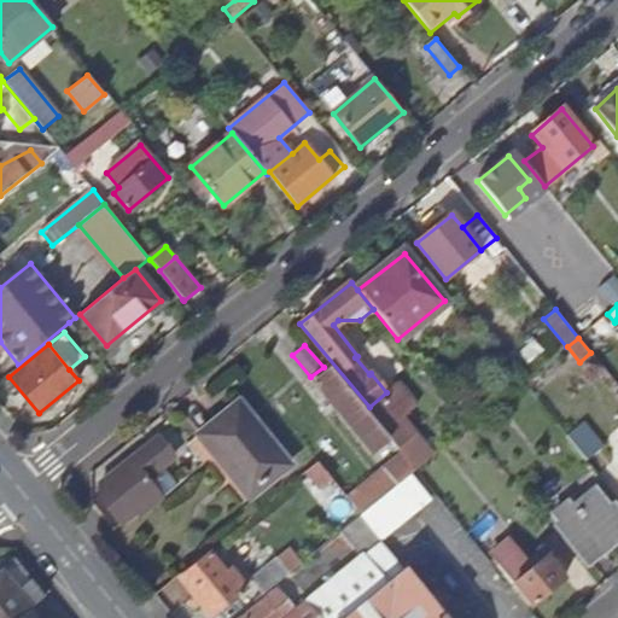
[(389,438),(327,363),(324,367),(310,377),(310,378),(371,452),(372,452),(389,438)]
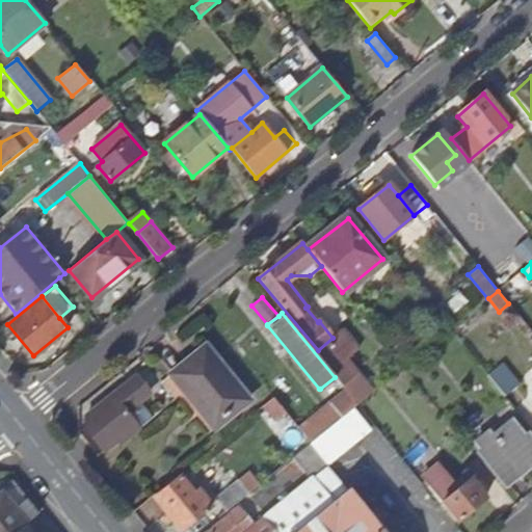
[(195,402),(216,427),(249,401),(205,347),(170,375),(193,402),(195,402)]
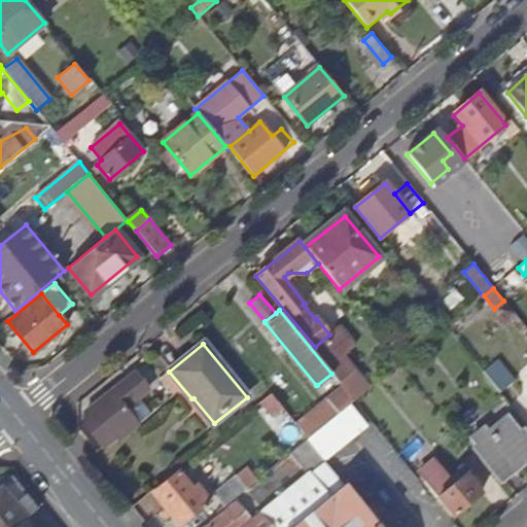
[(484,371),(501,392),(515,381),(497,359),(484,371)]
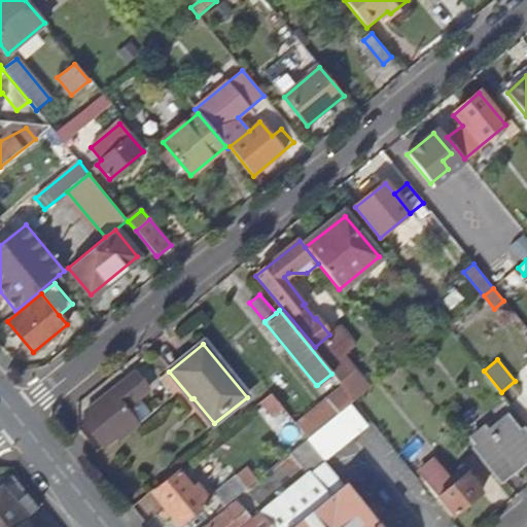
[(354,400),(364,392),(345,369),(335,377),(343,388),(354,400)]
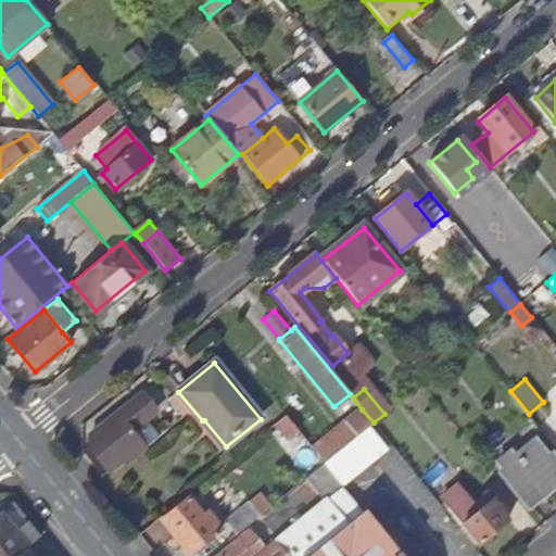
[(126,465),(147,447),(133,430),(146,419),(156,409),(142,393),(90,436),(89,447),(109,472),(123,462),(126,465)]
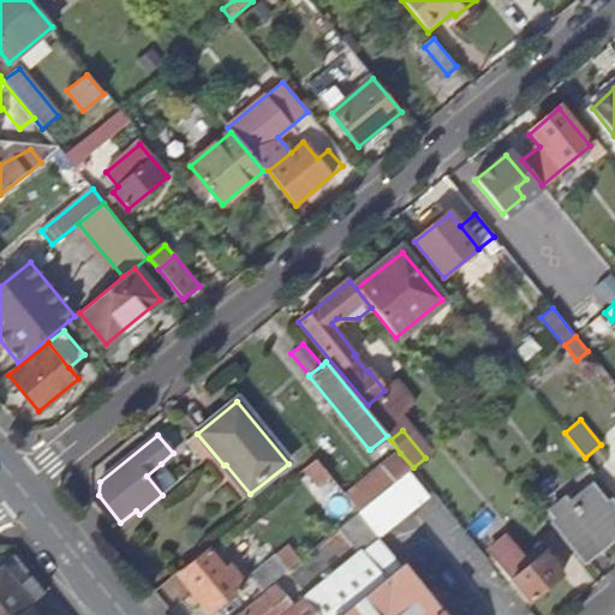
[(359,512),(407,472),(413,467),(400,453),(346,495),(359,512)]
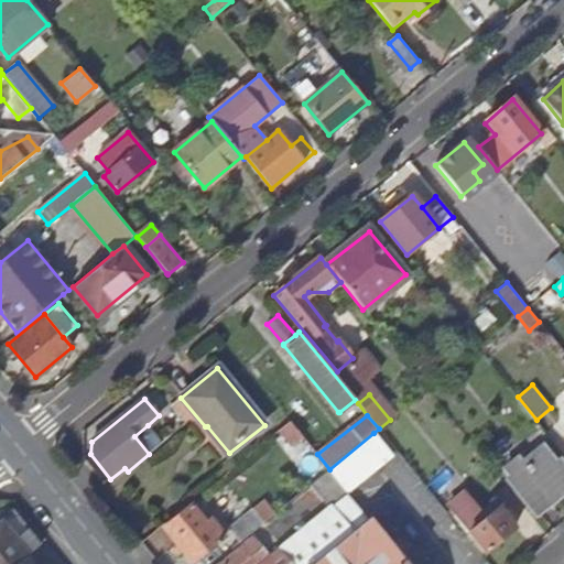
[(303,436),(290,420),(279,430),(292,446),(303,436)]
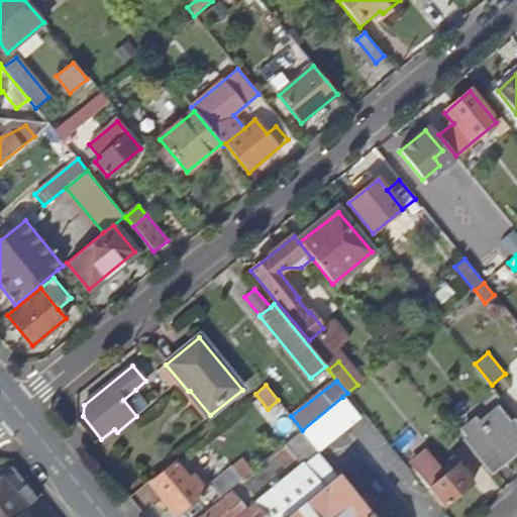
[(136,416),(147,406),(135,390),(123,400),(136,416)]
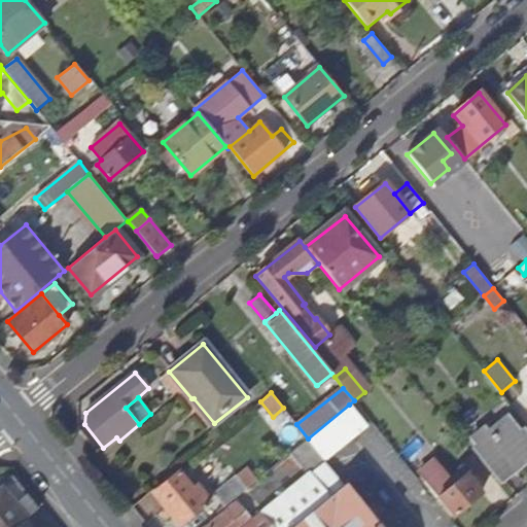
[(349,405),(308,438),(290,454),(307,475),(321,462),(366,425),(349,405)]
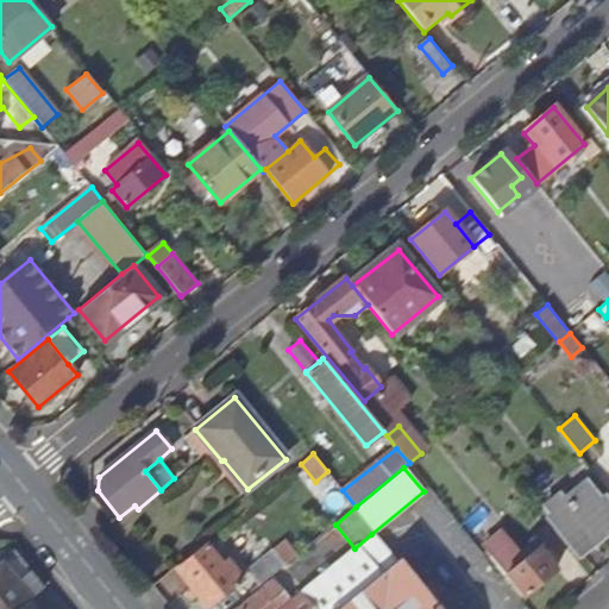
[(548,518),(577,553),(608,526),(608,502),(604,497),(601,500),(584,482),(564,498),(567,503),(548,518)]
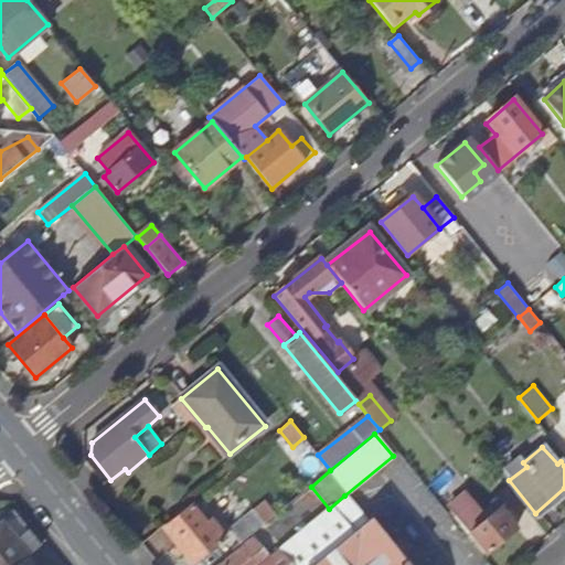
[(225,475),(215,481),(190,503),(196,512),(233,482),(225,475)]
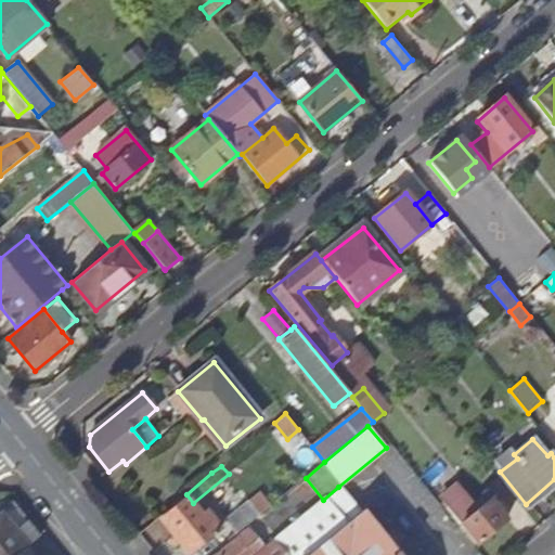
[(309,554),(331,539),(360,513),(338,487),(323,500),(263,547),(254,554),(309,554)]
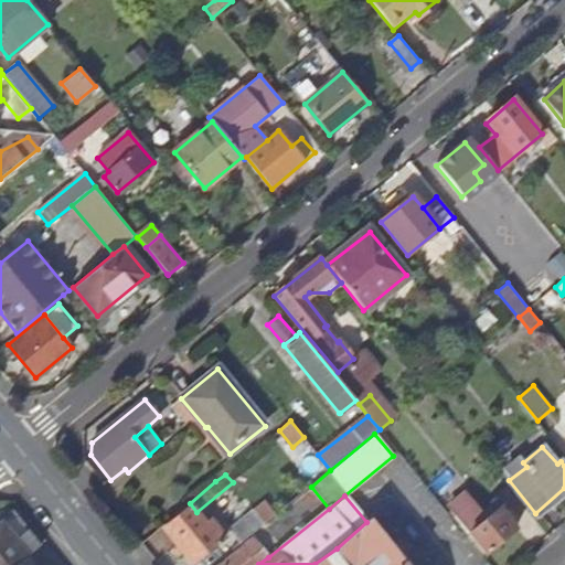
[(528,509),(516,497),(501,509),(512,522),(528,509)]
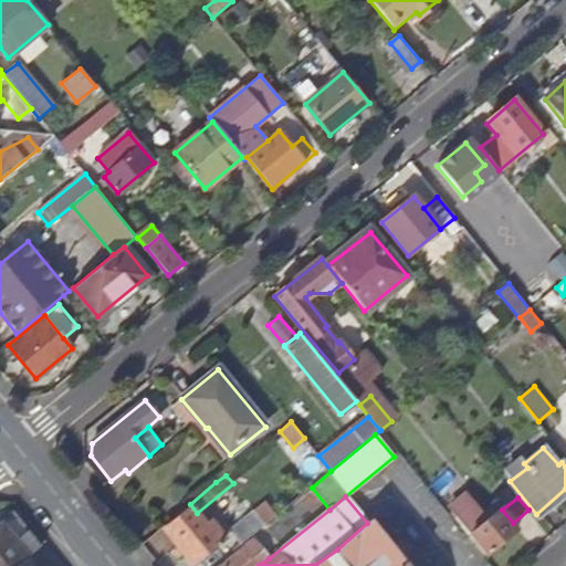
[(190,504),(161,528),(194,565),(226,538),(226,536),(211,520),(206,523),(197,513),(190,504)]
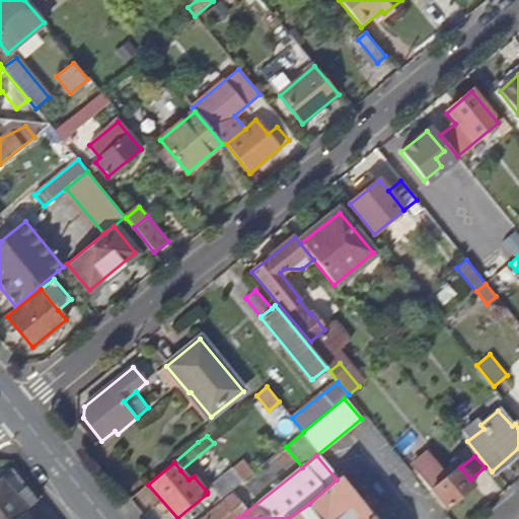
[(470,479),(460,467),(447,478),(434,463),(419,476),(446,509),(475,486),(470,479)]
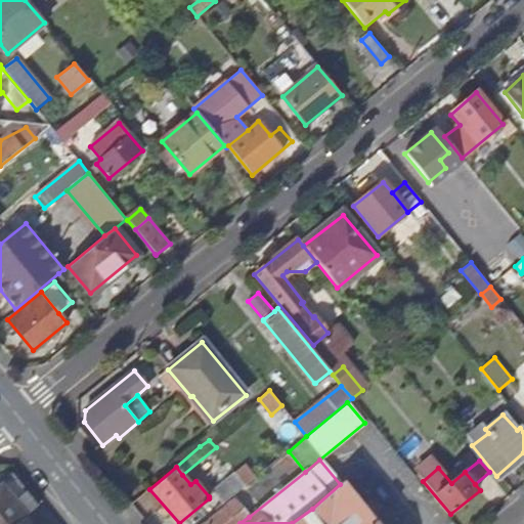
[(242,489),(245,487),(233,474),(213,490),(224,504),(242,489)]
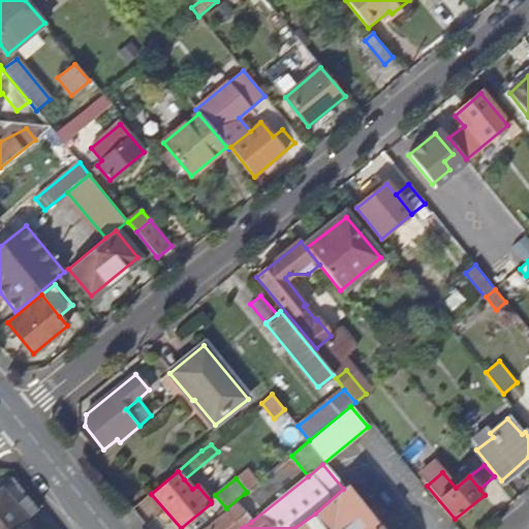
[(0,528),(14,528),(23,523),(39,509),(17,484),(9,483),(0,490),(0,528)]
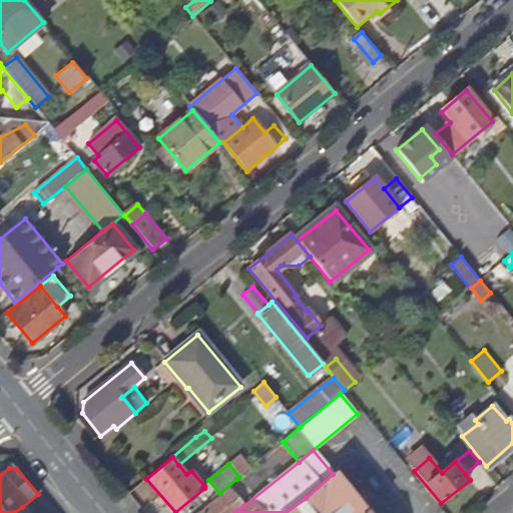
[(369,512),(336,472),(333,474),(306,498),(318,512),(369,512)]
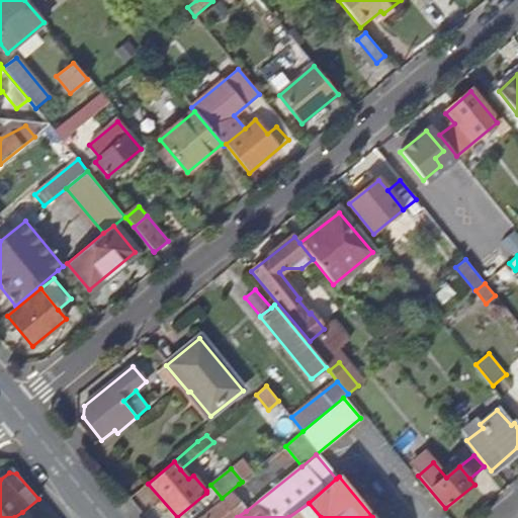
[(237,517),(246,511),(233,495),(204,517),(237,517)]
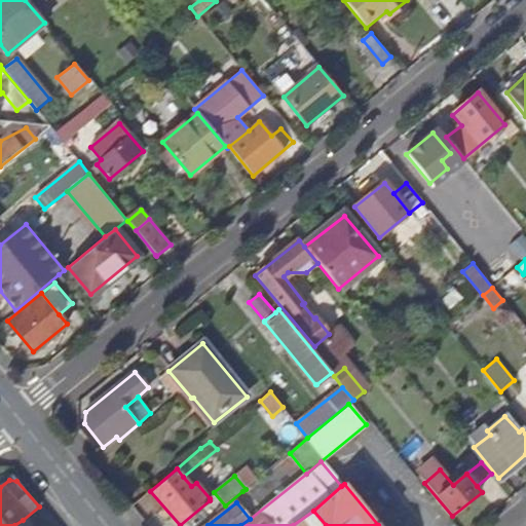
[(326,525),(313,511),(293,525),(326,525)]
